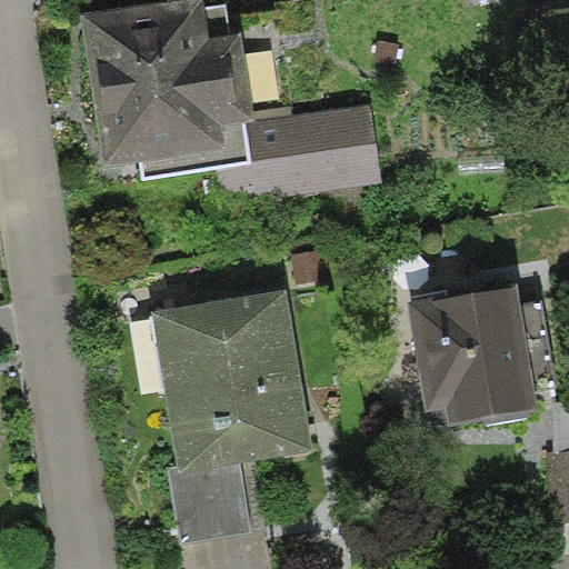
[(205,0),(191,0),(82,17),(107,169),(142,163),(145,179),(218,167),(251,162),(246,123),(256,122),(253,111),(242,35),(232,37),(211,39),(207,8),(205,0)]
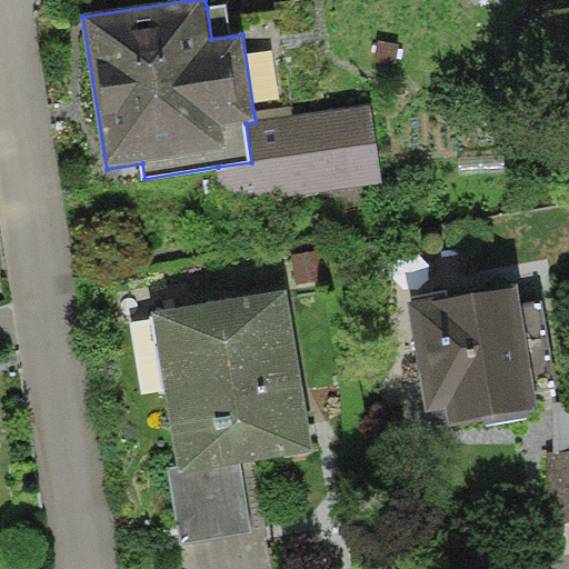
[(228,5),(207,8),(211,39),(232,37),(228,5)]
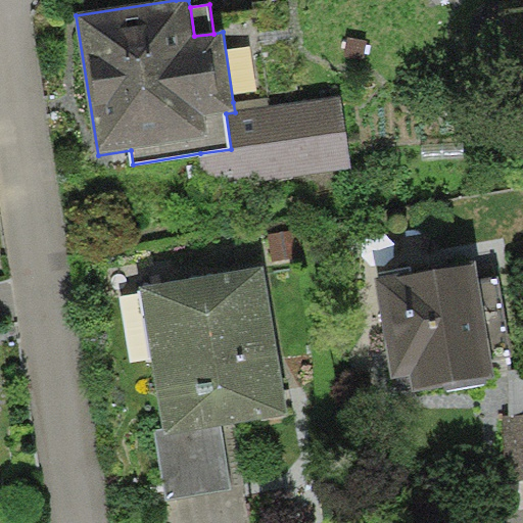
[(235,112),(226,113),(231,149),(200,153),(204,187),(351,167),(341,95),(271,104),(270,97),(233,102),(235,112)]
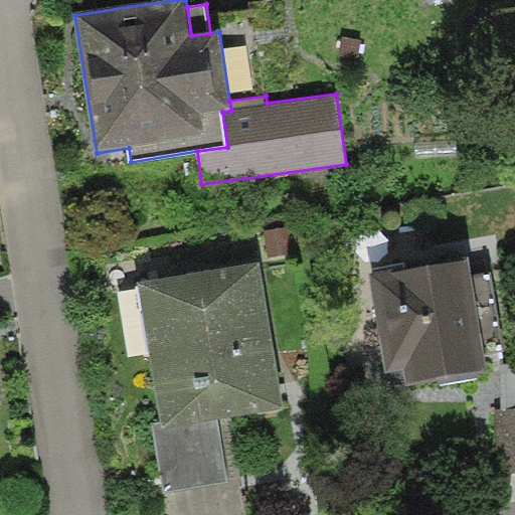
[(295,225),(265,230),(269,255),(299,251),(295,225)]
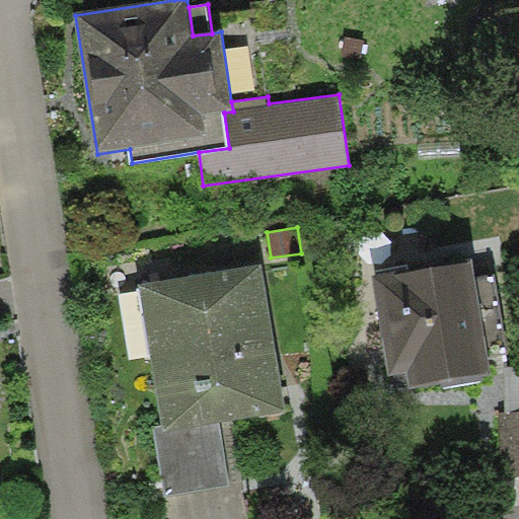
[(472,261),(372,276),(387,375),(406,372),(410,388),(490,376),(472,261)]
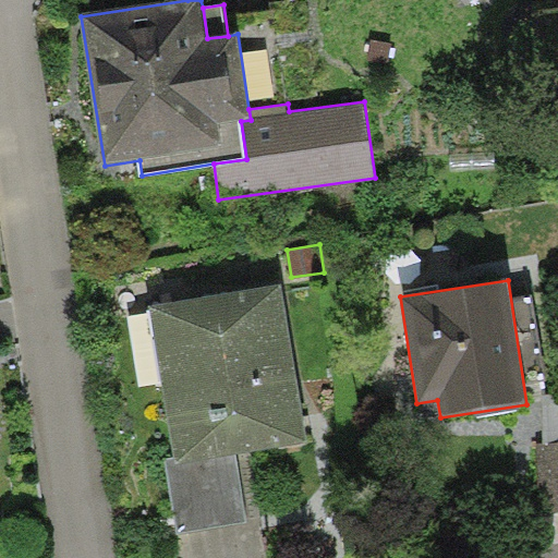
[(281,286),(148,307),(173,457),(174,463),(238,453),(306,441),(281,286)]
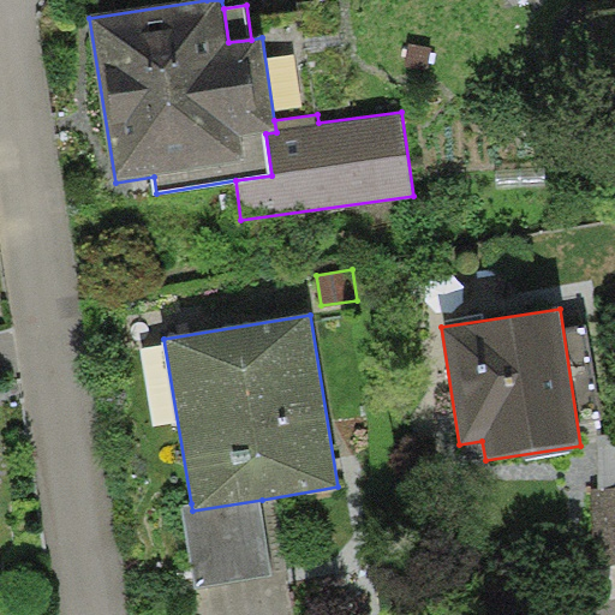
[(614,487),(592,488),(592,565),(614,563),(614,487)]
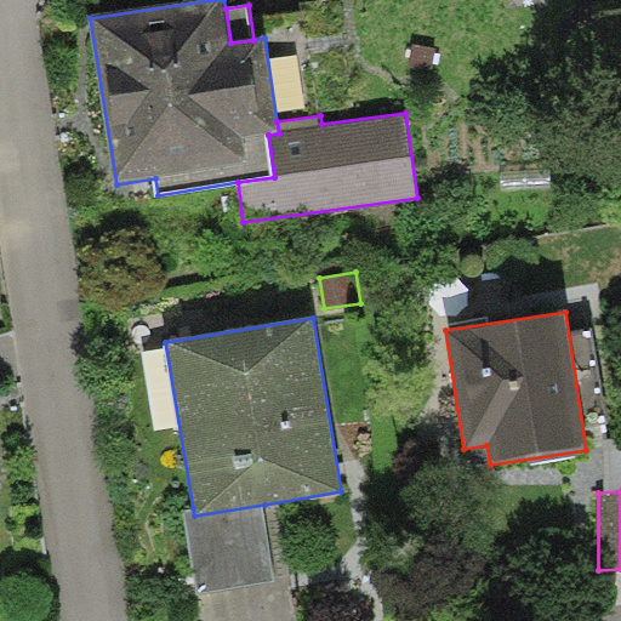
[(275,579),(265,505),(194,516),(193,508),(183,510),(195,591),(275,579)]
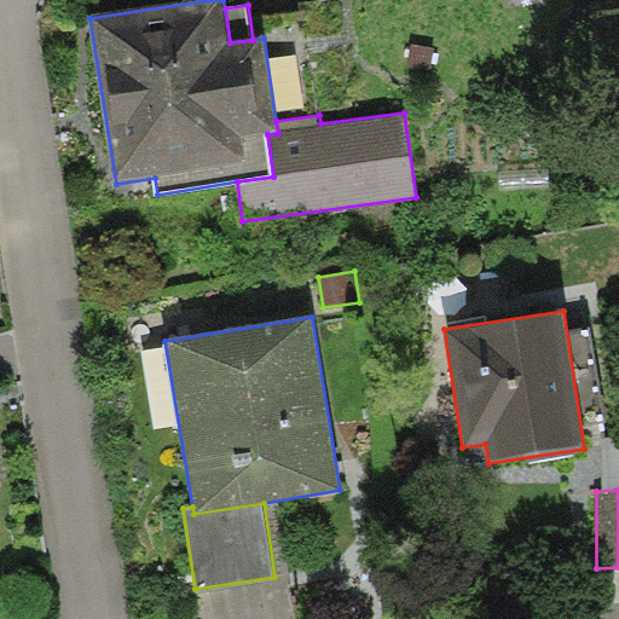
All buildings are outlined.
